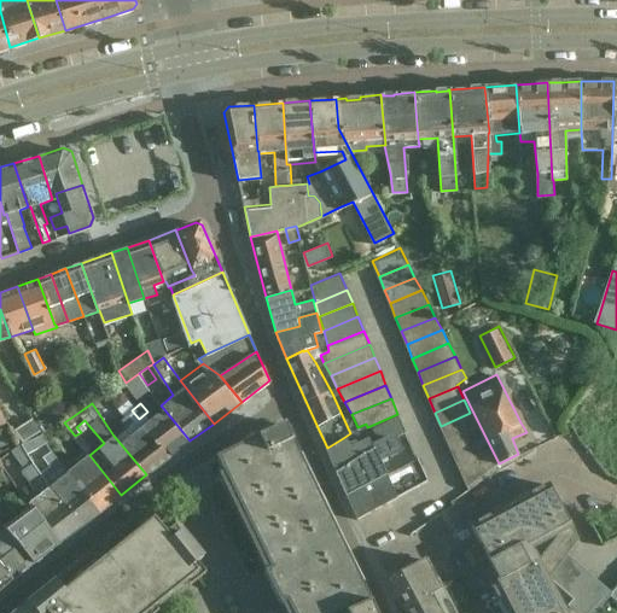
[(190,441),(163,408),(143,426),(168,459),(190,441)]
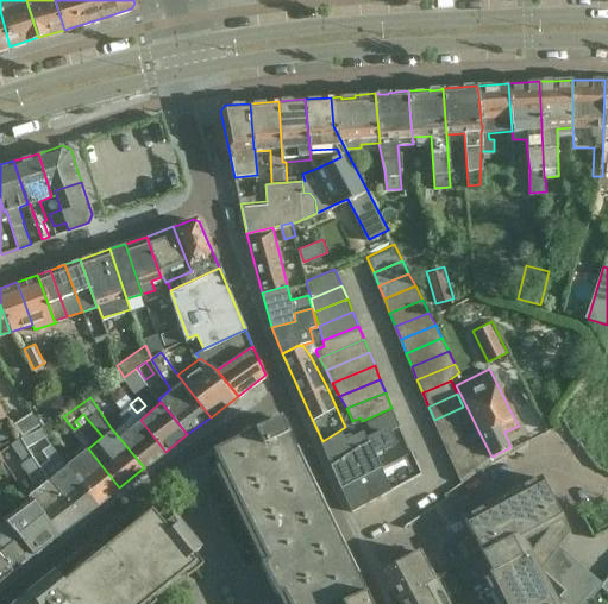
[(137,413),(130,404),(121,411),(129,420),(137,413)]
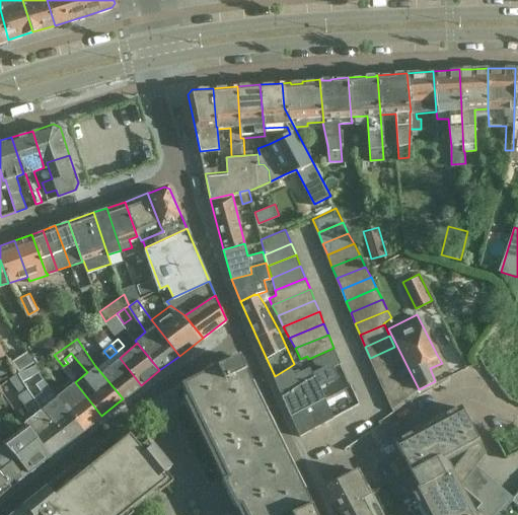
[(400,357),(394,347),(370,358),(375,369),(400,357)]
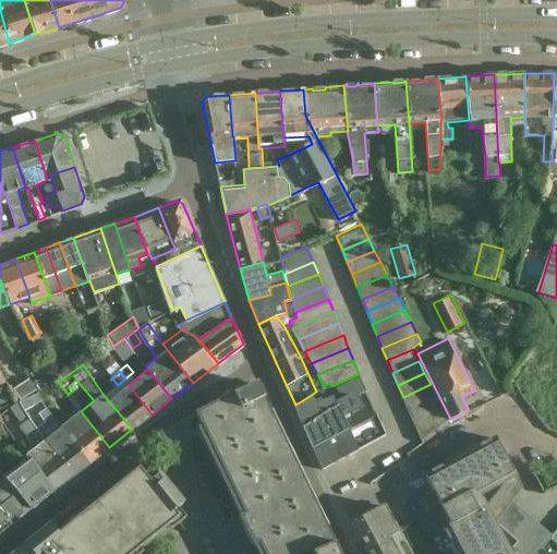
[(338,553),(334,543),(335,543),(256,382),(233,393),(233,392),(217,399),(218,400),(194,412),(243,513),(239,515),(253,545),(258,542),(263,553),(130,553),(179,516),(173,510),(183,502),(164,479),(155,486),(138,466),(57,532),(49,524),(11,553),(338,553)]
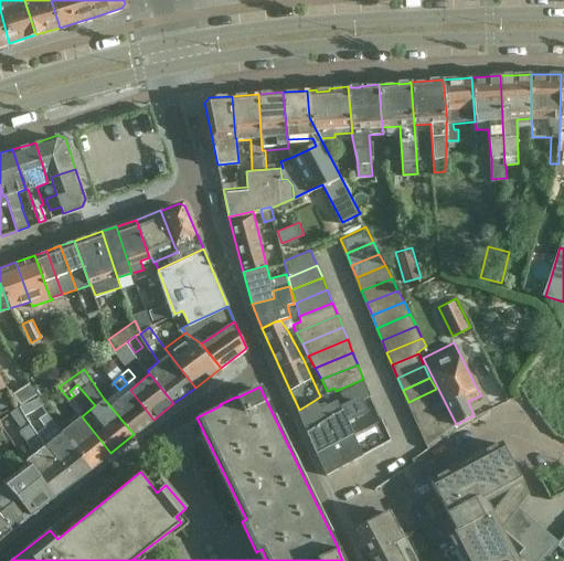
[(442,402),(436,389),(408,402),(414,414),(442,402)]
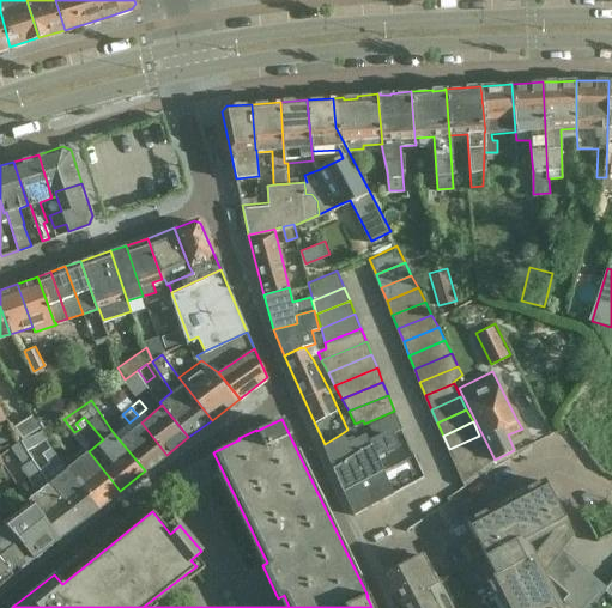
[(167,455),(141,423),(120,441),(145,470),(167,455)]
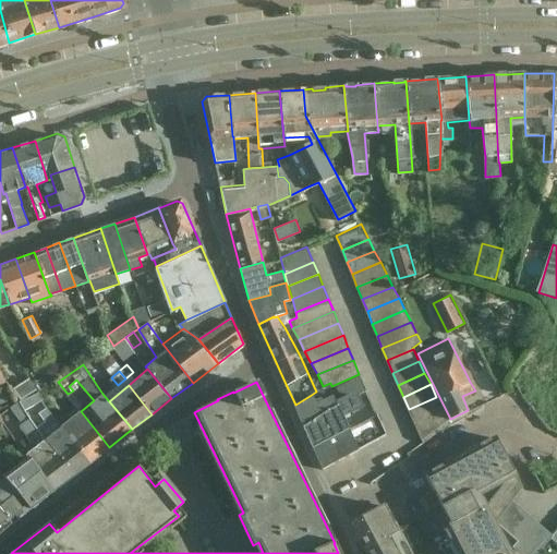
[(325,387),(316,392),(310,396),(295,405),(304,426),(336,407),(360,398),(355,390),(335,400),(334,395),(329,396),(325,387)]
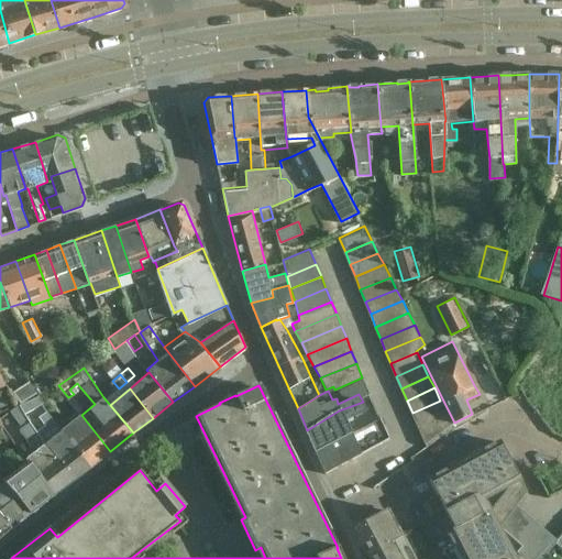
[(40,395),(20,404),(25,413),(43,402),(40,395)]
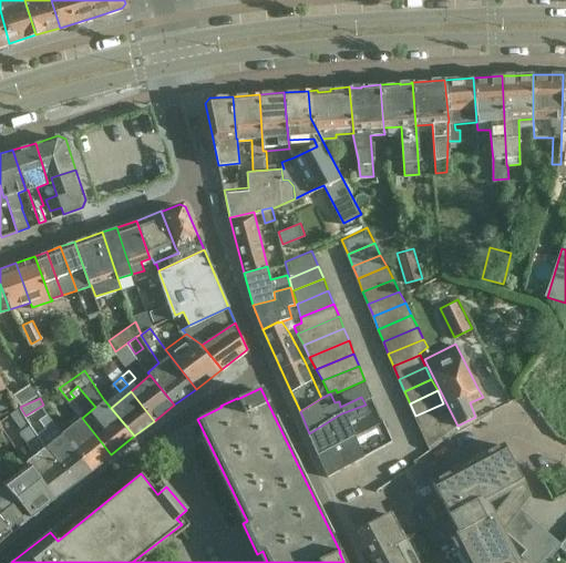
[(450,416),(443,403),(415,416),(421,428),(450,416)]
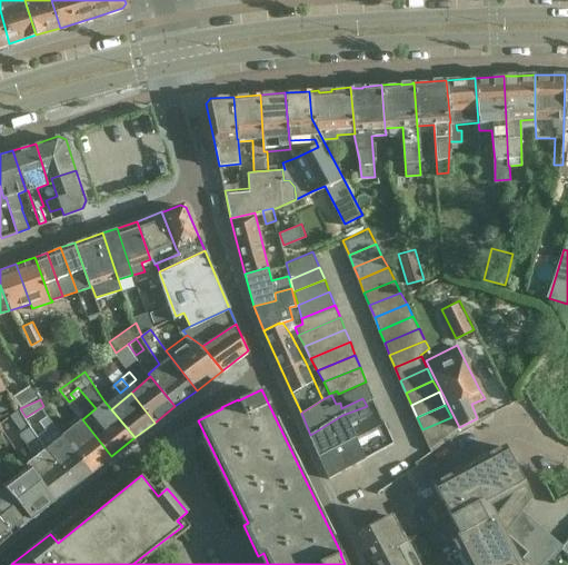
[(367,406),(342,415),(310,435),(320,457),(354,439),(346,426),(370,415),(367,406)]
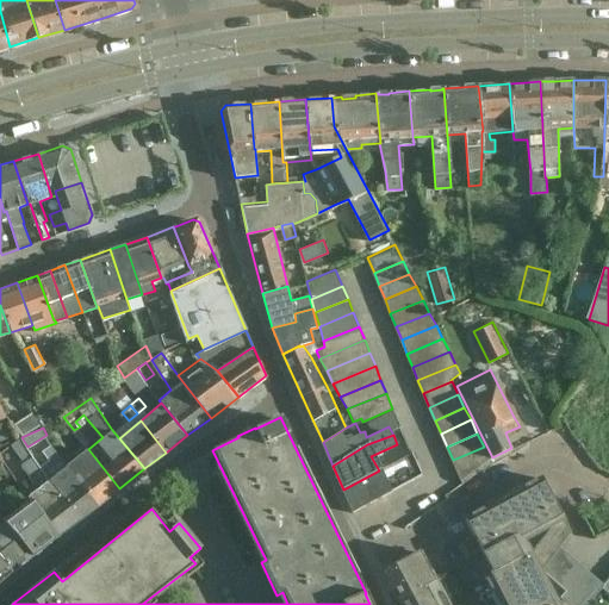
[(22,437),(20,436),(11,443),(24,461),(22,463),(38,488),(29,496),(31,498),(32,498),(58,535),(79,519),(41,466),(28,447),(22,437)]
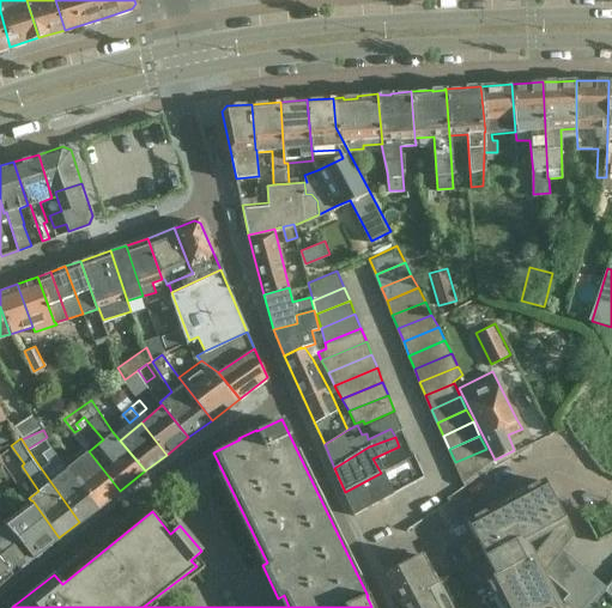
[(67,467),(52,445),(43,453),(49,462),(41,468),(79,522),(98,508),(67,467)]
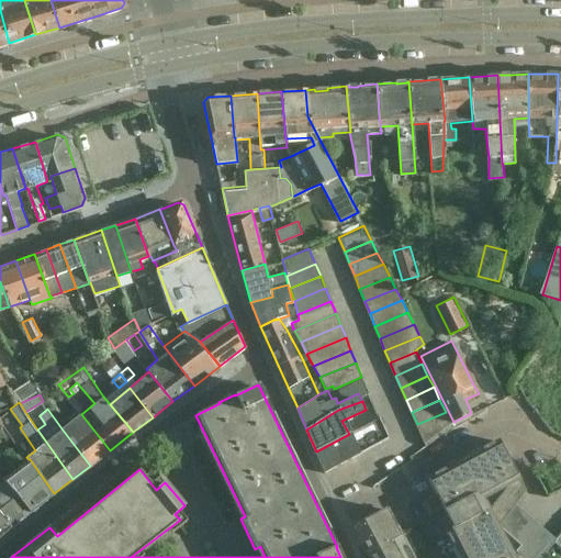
[(451,423),(446,412),(417,424),(425,444),(451,423)]
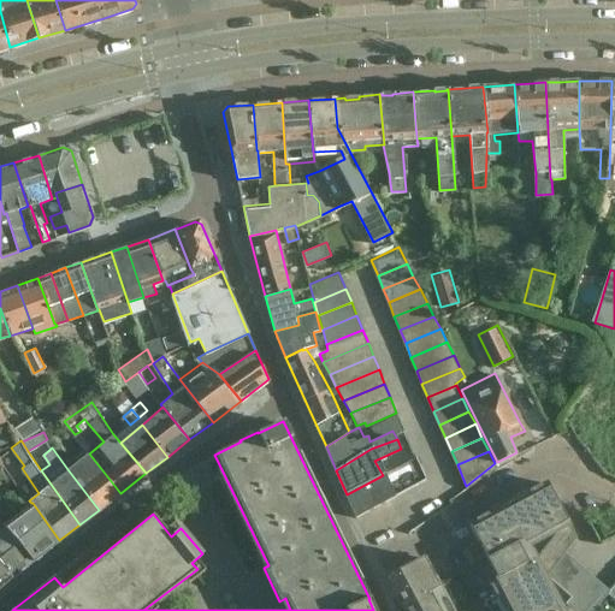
[(120,493),(89,454),(67,469),(99,510),(120,493)]
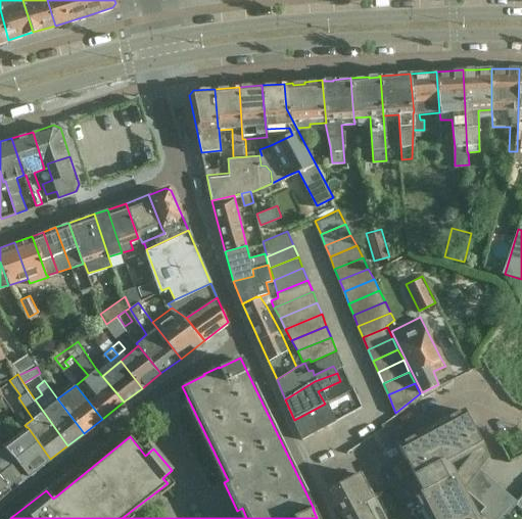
[(351,387),(325,404),(294,420),(302,438),(363,406),(357,394),(356,394),(351,387)]
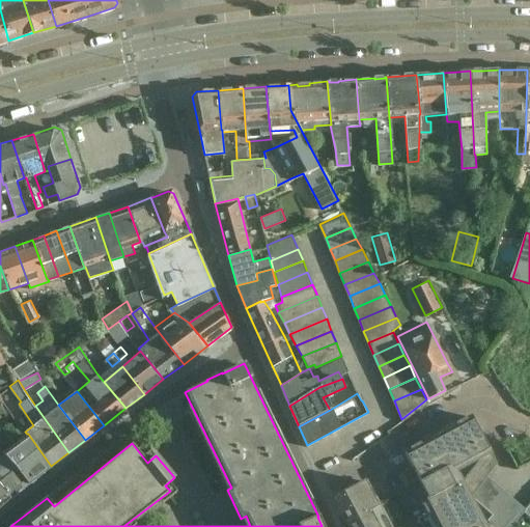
[(491,451),(472,415),(450,426),(454,433),(442,439),(439,434),(438,435),(441,440),(429,446),(425,439),(405,450),(420,480),(415,483),(412,495),(417,505),(422,502),(429,517),(434,515),(438,522),(434,524),(435,525),(438,523),(440,526),(478,526),(449,472),(437,478),(434,474),(477,451),(480,456),(480,458),(491,451)]
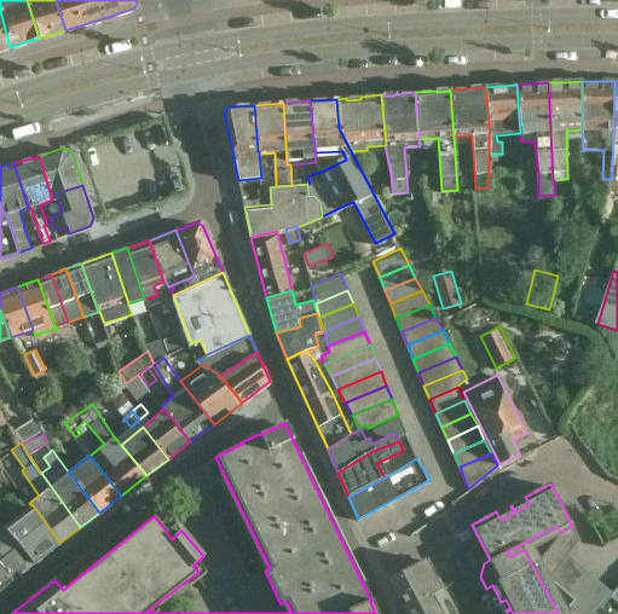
[(33,505),(32,505),(5,526),(34,562),(59,543),(33,505)]
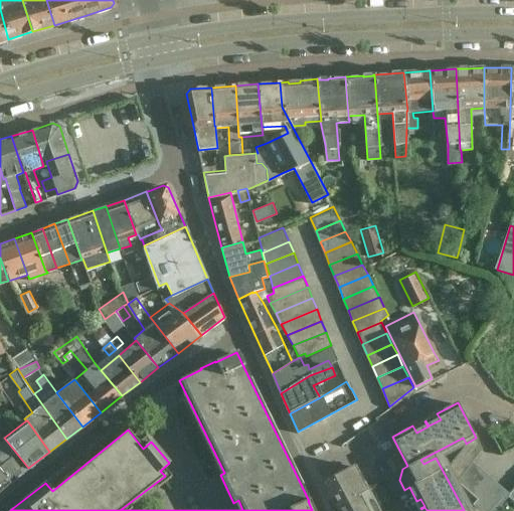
[(513,433),(511,429),(499,436),(504,447),(513,441),(513,433)]
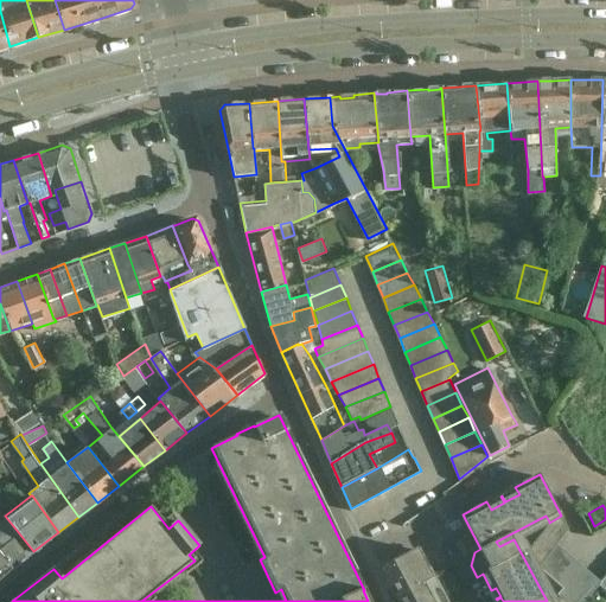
[(33,551),(5,516),(2,517),(4,519),(0,522),(0,555),(11,569),(33,551)]
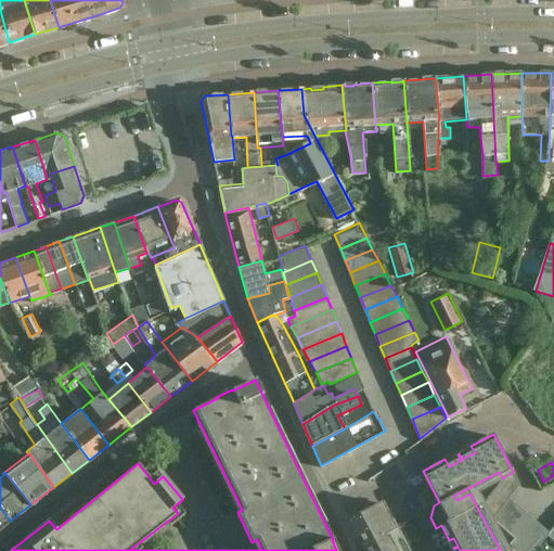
[(519,484),(513,472),(502,478),(481,503),(490,521),(492,517),(510,496),(519,484)]
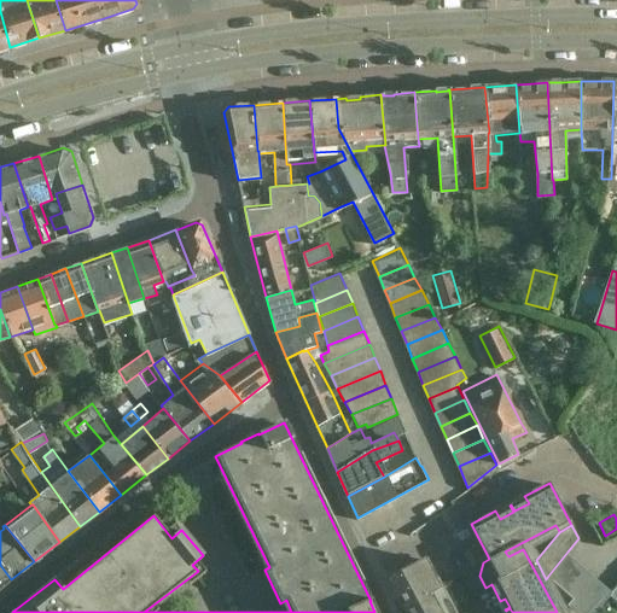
[(568,552),(548,576),(570,594),(591,571),(568,552)]
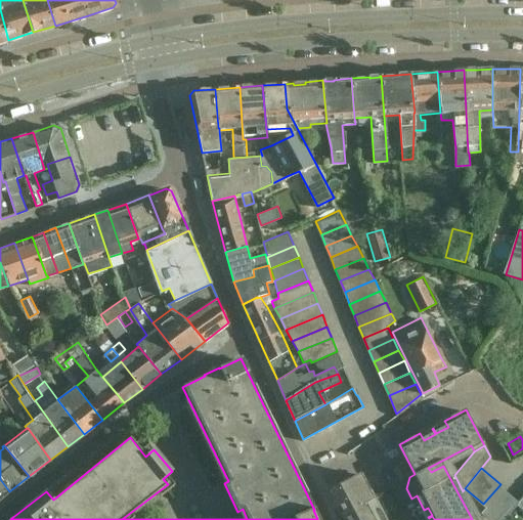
[(374,499),(360,473),(331,488),(344,514),(374,499)]
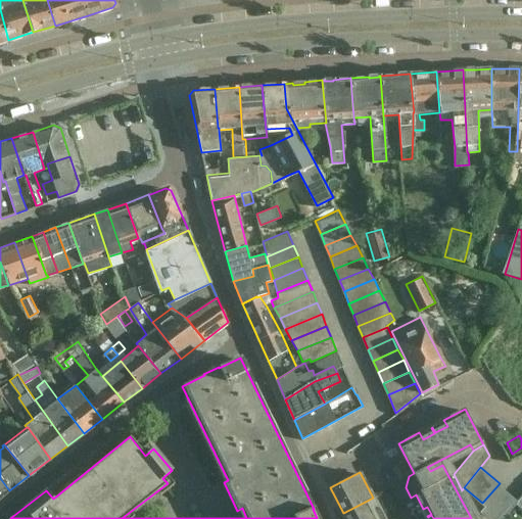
[(0,500),(10,490),(9,490),(0,478),(0,500)]
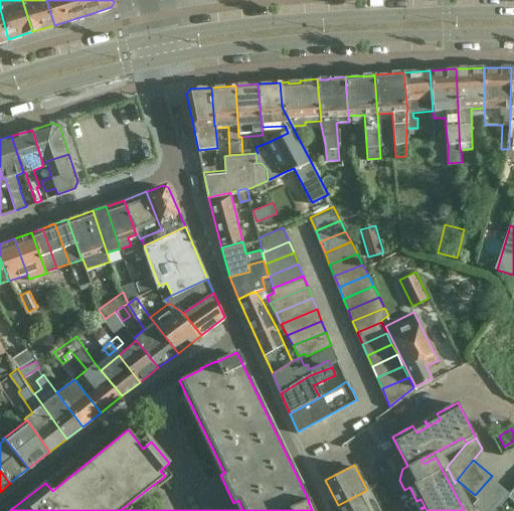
[(475,504),(483,510),(494,510),(509,495),(508,495),(510,492),(492,476),(475,495),(477,498),(473,503),(475,504)]
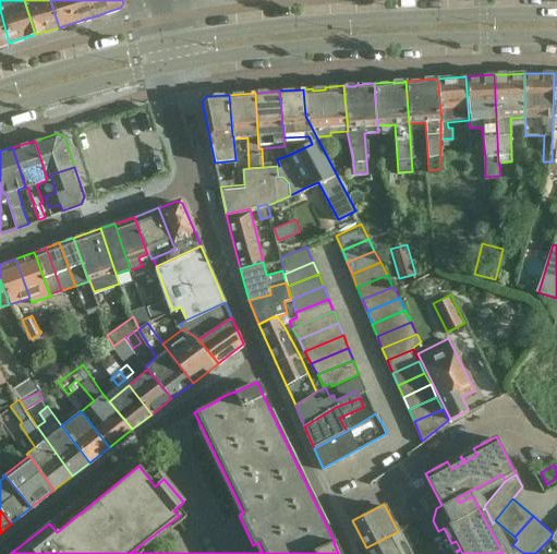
[(410,553),(398,531),(366,548),(370,553),(410,553)]
